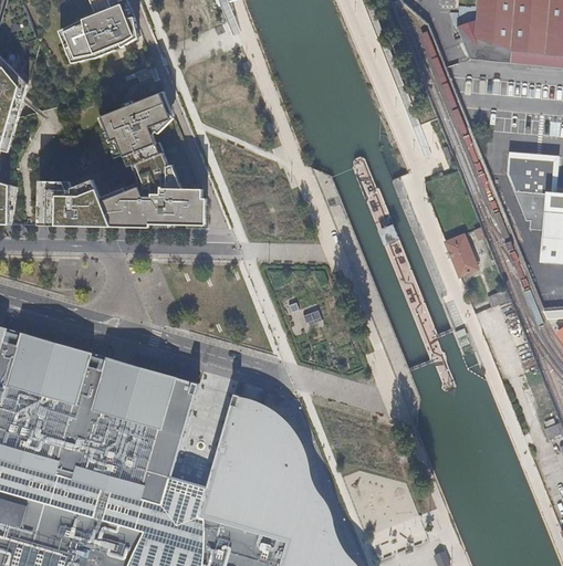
[(20,0),(4,0),(0,17),(0,152),(6,153),(27,84),(18,74),(31,28),(20,0)]
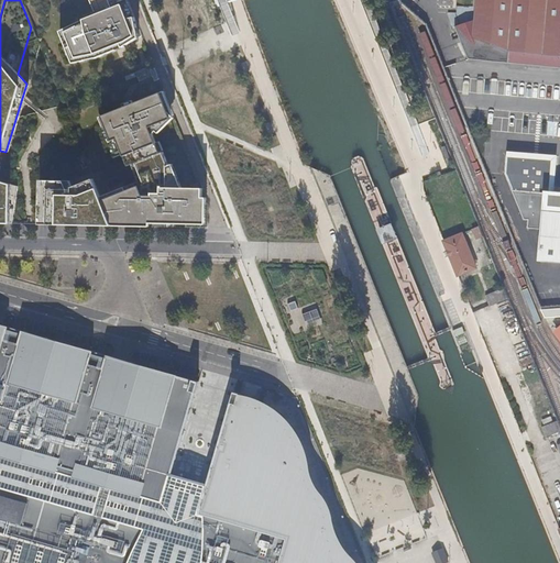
[(132,17),(124,0),(88,0),(95,15),(57,31),(70,63),(94,58),(120,47),(136,37),(132,17)]
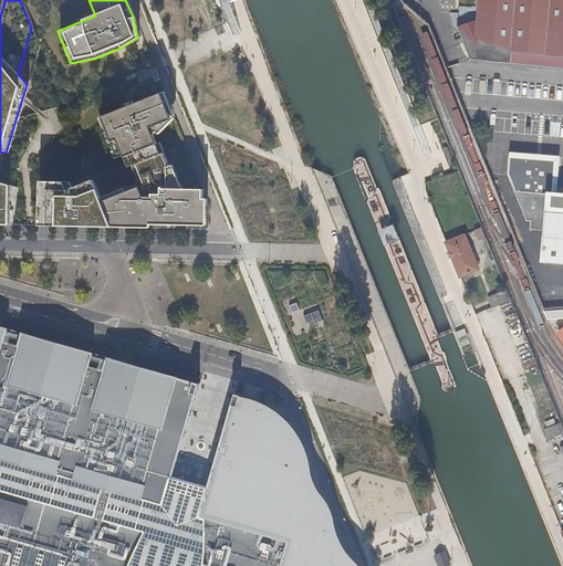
[(562,0),(476,0),(473,37),(508,51),(517,52),(534,53),(562,55),(562,0)]
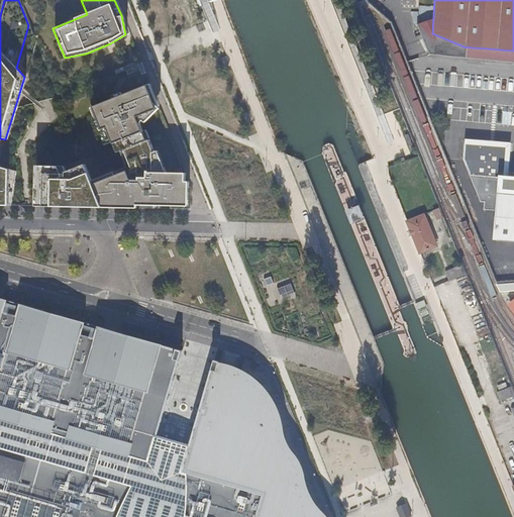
[(488,48),(472,47),(471,55),(487,56),(488,48)]
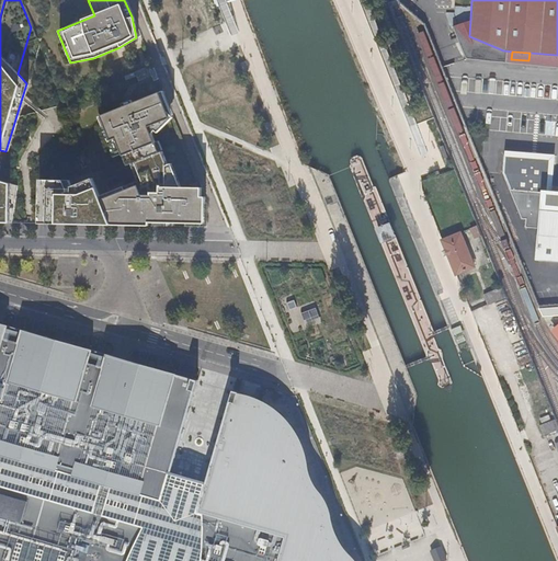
[(200,222),(200,186),(180,186),(170,162),(166,164),(160,151),(158,152),(150,134),(168,115),(158,92),(99,115),(114,151),(118,149),(125,164),(134,161),(141,182),(124,190),(122,186),(99,195),(109,220),(110,224),(121,225),(122,221),(145,221),(145,225),(163,225),(163,221),(200,222)]
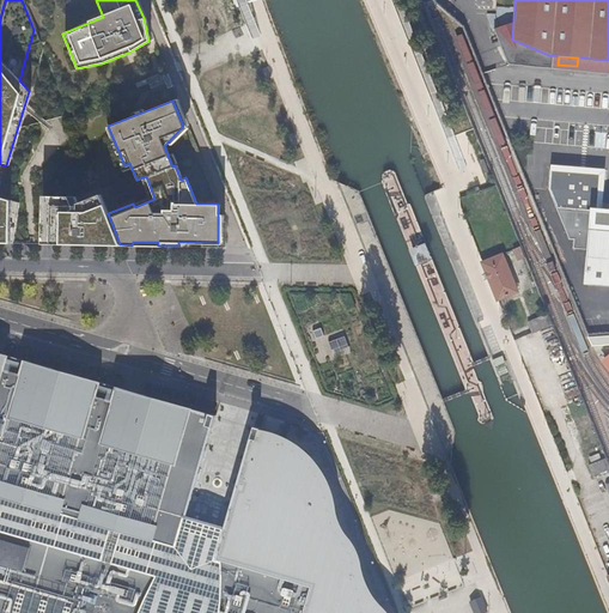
[(119,241),(108,213),(101,198),(41,198),(41,243),(120,244),(119,241)]
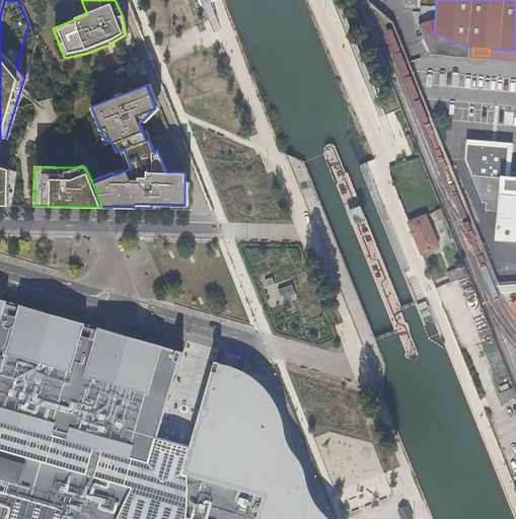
[(0,206),(8,206),(13,172),(0,168),(0,206)]
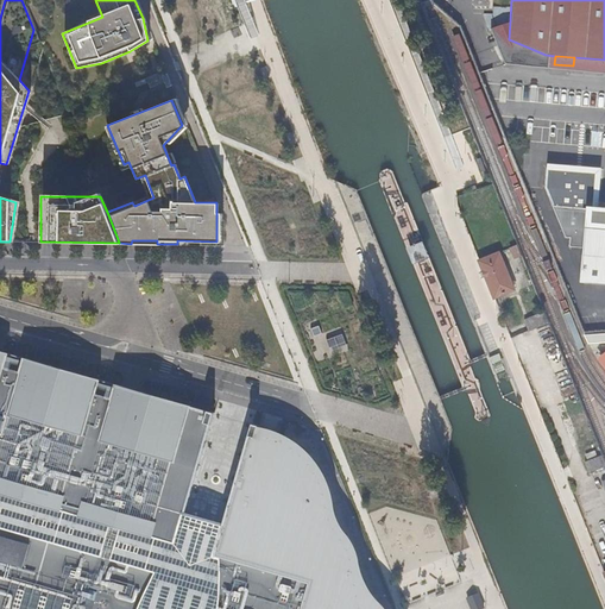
[(604,209),(550,205),(565,237),(569,238),(568,246),(587,248),(584,283),(604,284),(604,209)]
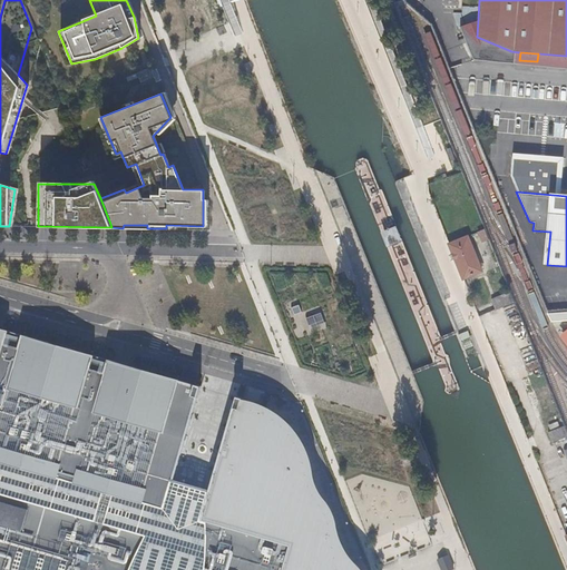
[(487,239),(484,232),(477,234),(480,243),(487,239)]
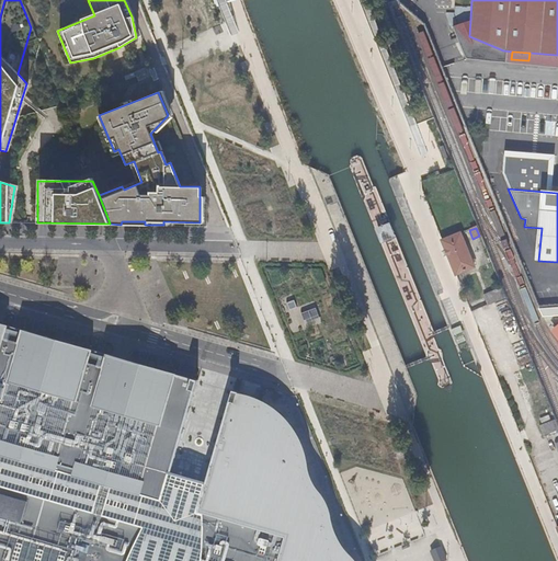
[(456,233),(439,240),(453,276),(470,268),(456,233)]
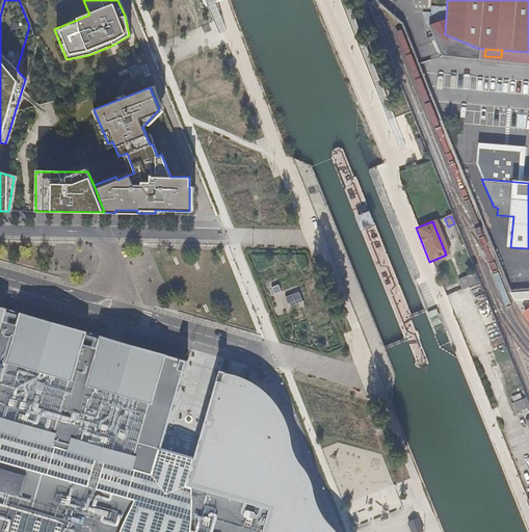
[(461,289),(477,283),(473,272),(457,278),(461,289)]
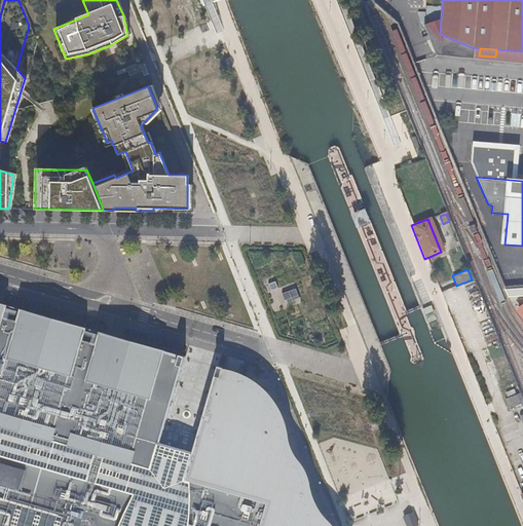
[(277,289),(284,302),(299,297),(292,284),(277,289)]
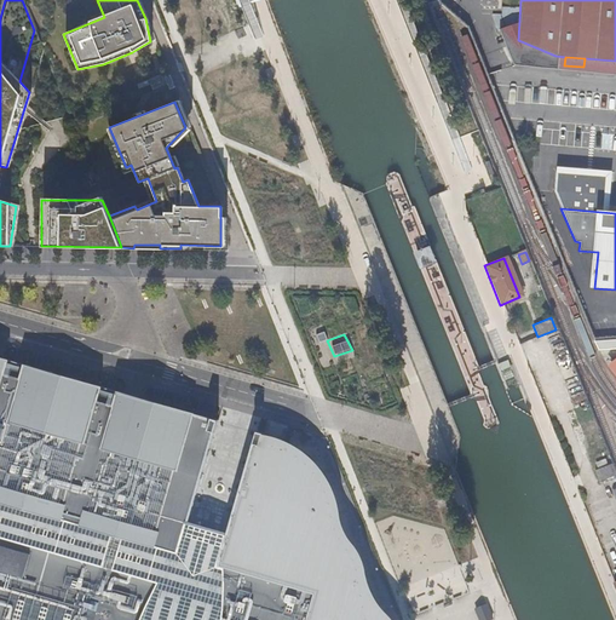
[(565,352),(562,345),(554,349),(558,355),(565,352)]
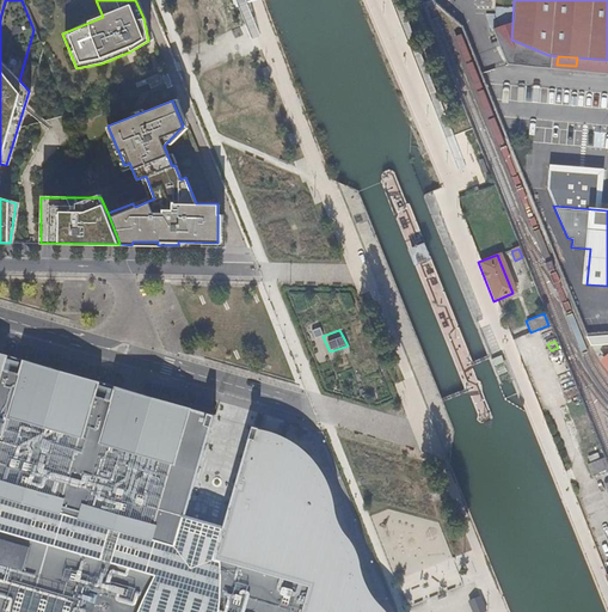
[(387,611),(368,587),(360,567),(358,557),(355,545),(341,526),(326,483),(318,467),(304,450),(295,444),(286,438),(260,427),(251,424),(222,525),(204,520),(183,513),(212,414),(0,353),(0,611),(387,611)]
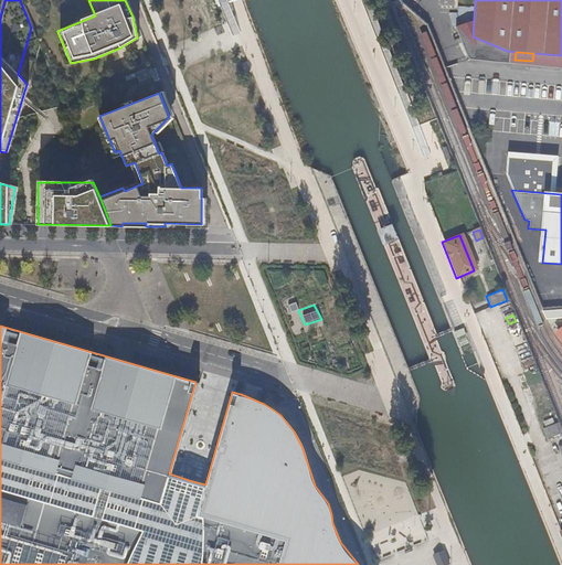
[(444,374),(437,376),(441,385),(447,383),(444,374)]
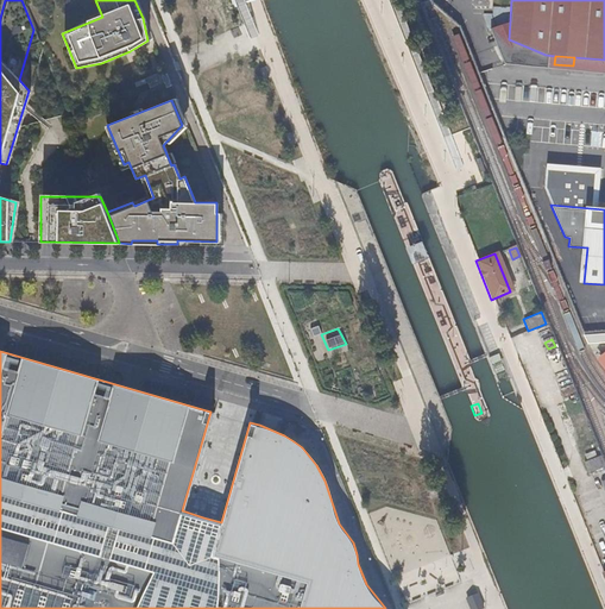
[(603,466),(598,456),(597,457),(583,463),(586,473),(603,466)]
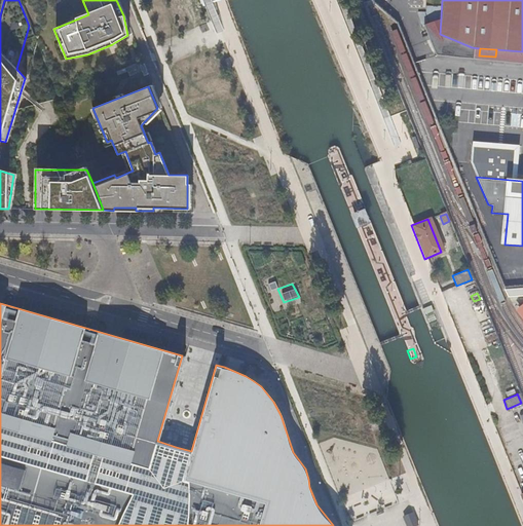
[(415,525),(410,515),(402,518),(405,525),(415,525)]
